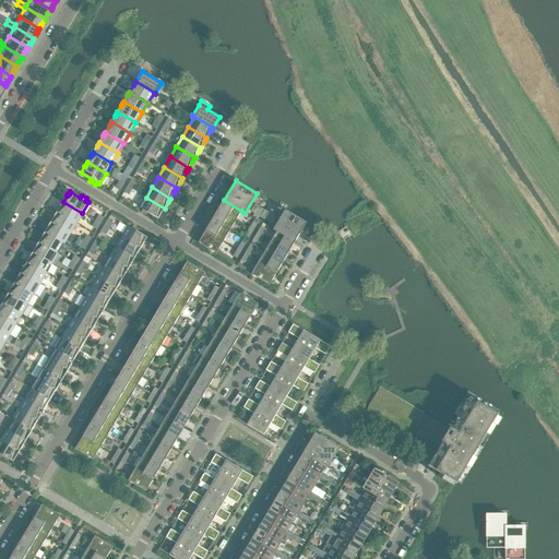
[(165,209),(146,198),(140,209),(142,210),(141,212),(146,215),(147,213),(158,219),(163,213),(162,212),(163,210),(164,211),(165,209)]
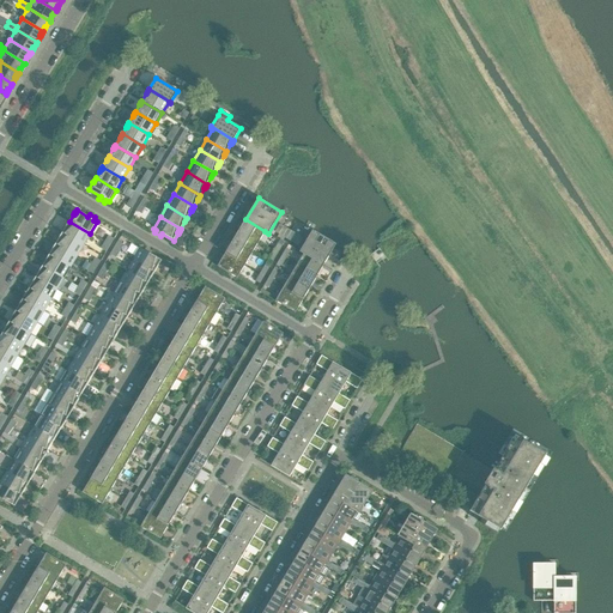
[(259,242),(265,231),(246,219),(240,230),(259,242)]
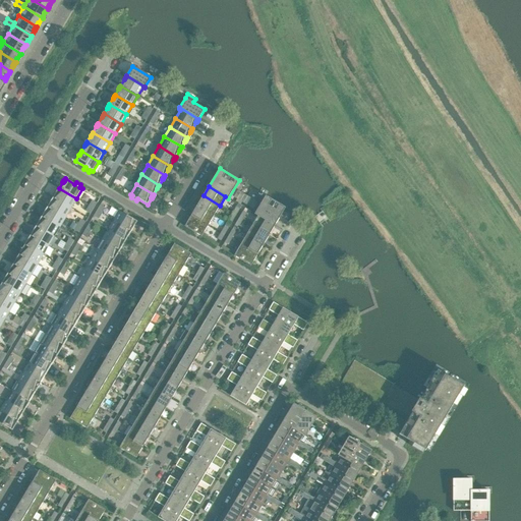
[(76,198),(59,188),(58,190),(57,192),(57,191),(53,197),(70,208),(76,198)]
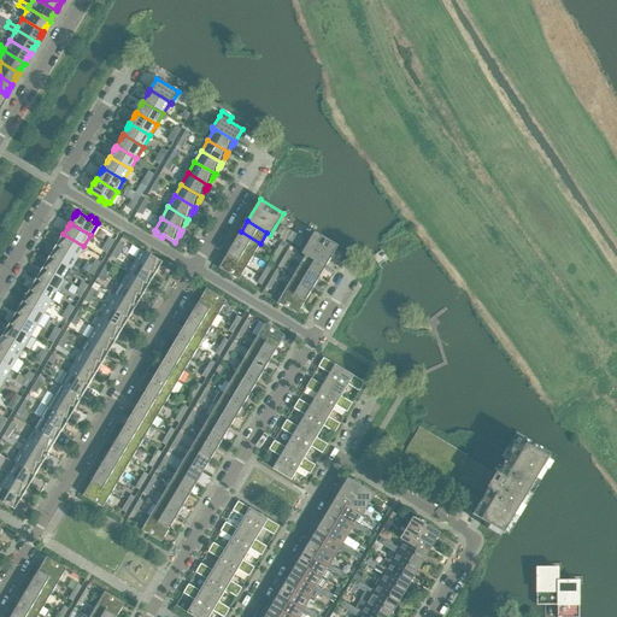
[(298,246),(303,239),(283,227),(278,235),(298,246)]
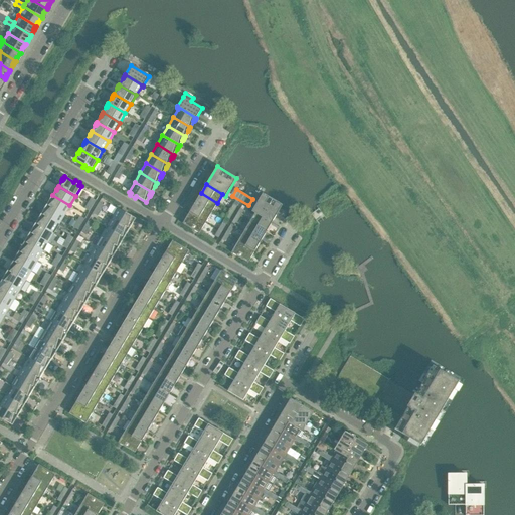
[(212,213),(217,203),(201,193),(195,203),(212,213)]
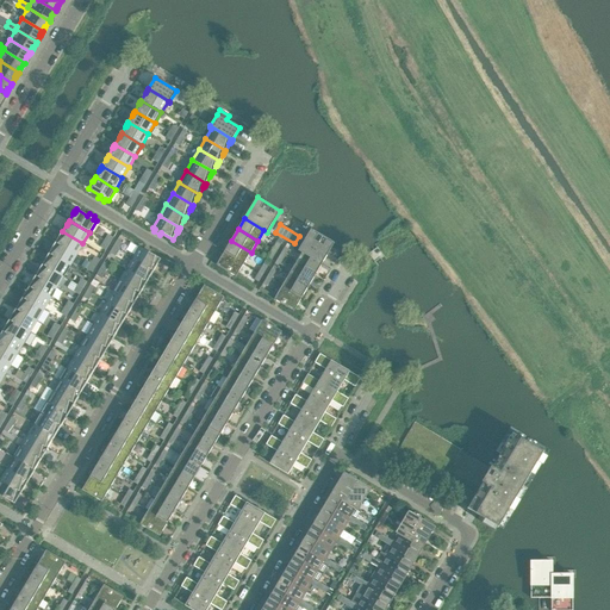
[(302,253),(322,265),(335,243),(311,229),(298,251),(302,253)]
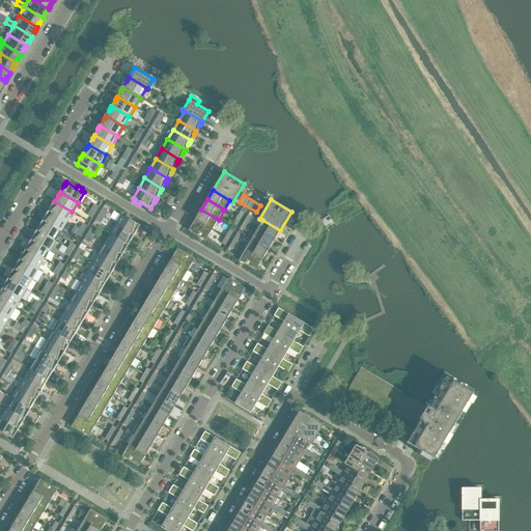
[(72,212),(54,201),(53,203),(54,203),(53,205),(52,205),(49,211),(66,222),(72,212)]
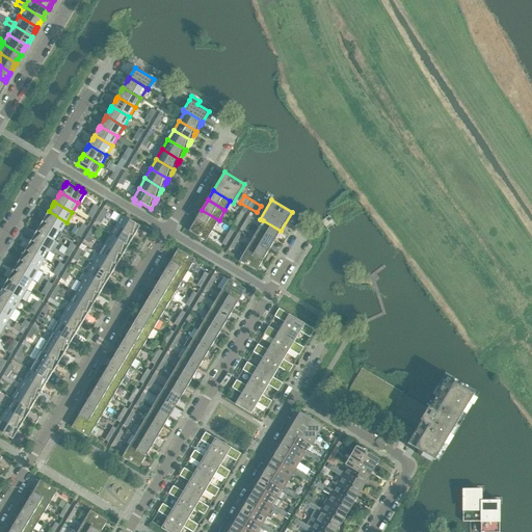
[(213,230),(219,220),(202,210),(196,219),(213,230)]
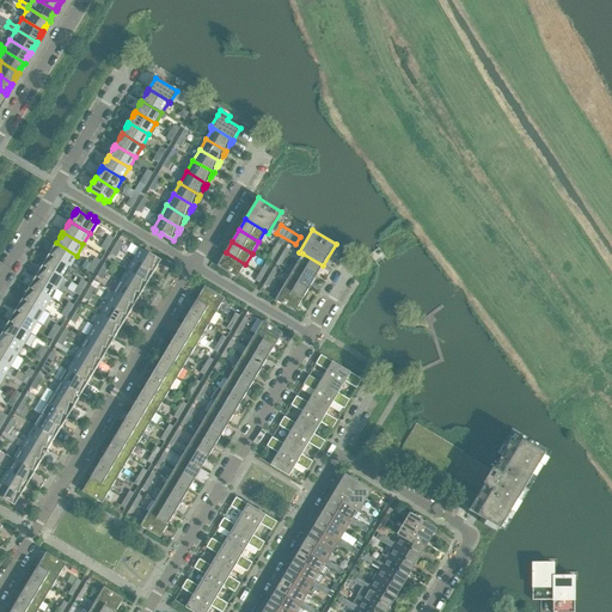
[(77,256),(56,243),(55,245),(54,248),(49,255),(69,267),(77,256)]
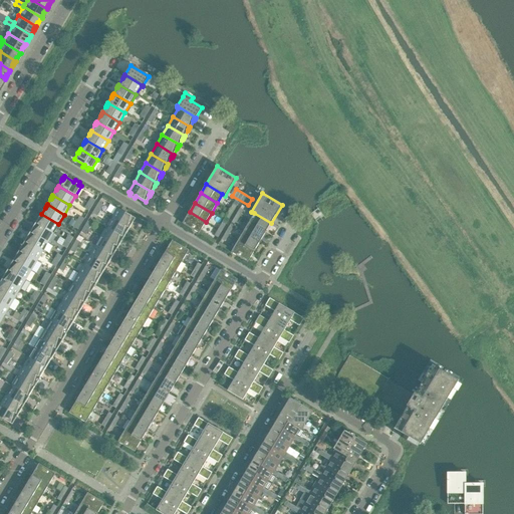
[(136,219),(125,213),(126,211),(122,208),(120,210),(118,208),(112,218),(130,228),(134,223),(133,222),(134,220),(135,221),(136,219)]
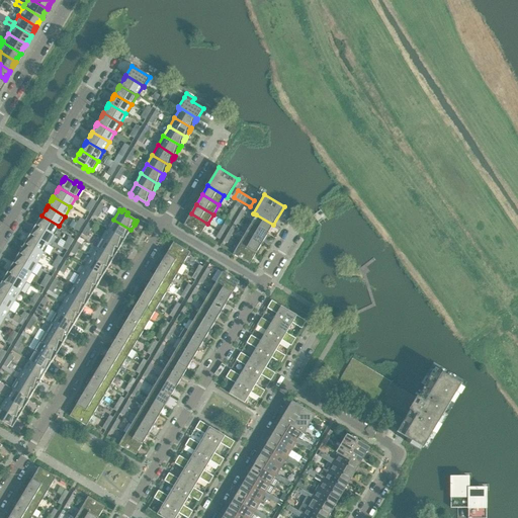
[(200,236),(207,224),(191,213),(184,226),(200,236)]
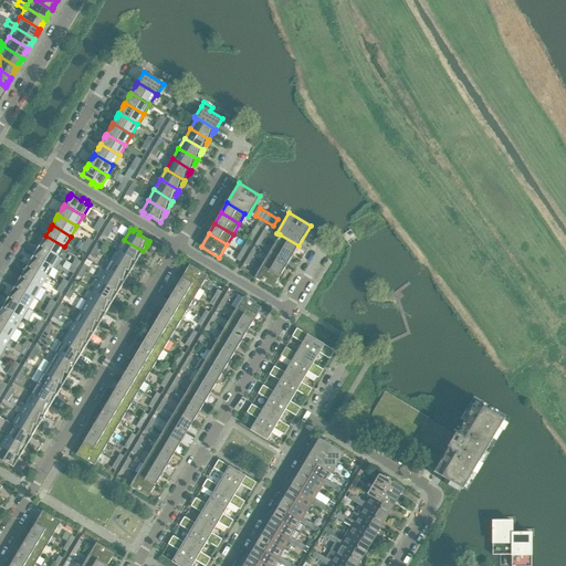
[(299,245),(280,234),(274,244),(292,255),(299,245)]
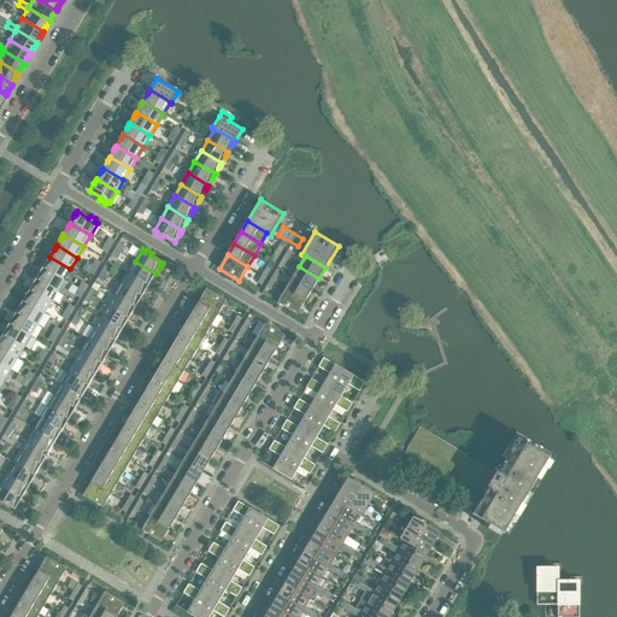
[(70,269),(50,257),(48,258),(50,259),(48,260),(47,260),(43,268),(64,280),(70,269)]
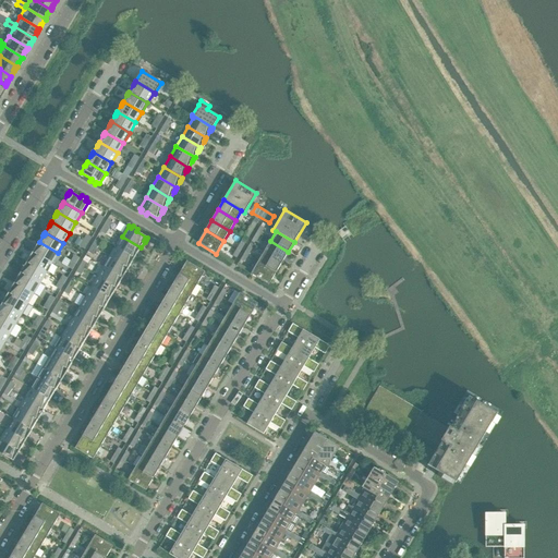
[(141,247),(122,237),(116,246),(135,257),(138,252),(137,251),(140,250),(141,247)]
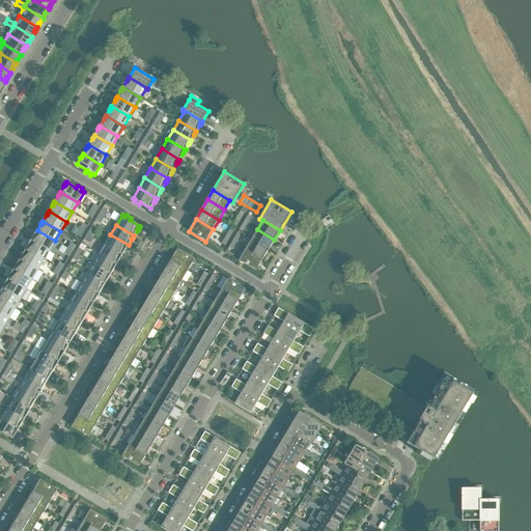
[(274,240),(257,229),(251,240),(269,249),(274,240)]
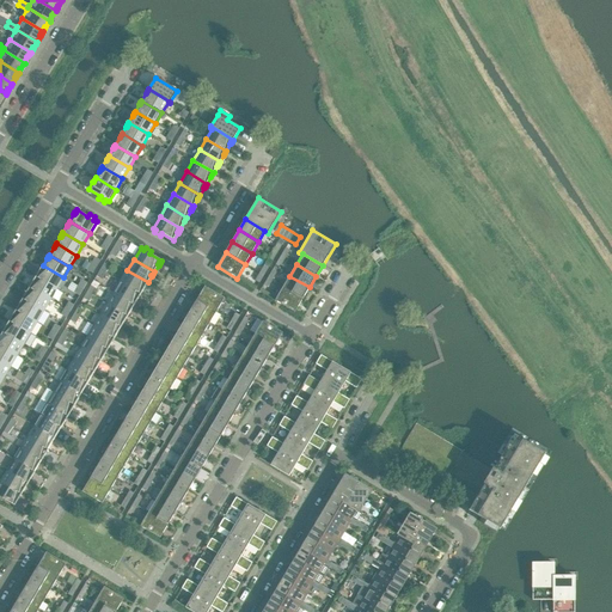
[(63,277),(43,265),(42,268),(41,270),(41,269),(36,276),(56,288),(63,277)]
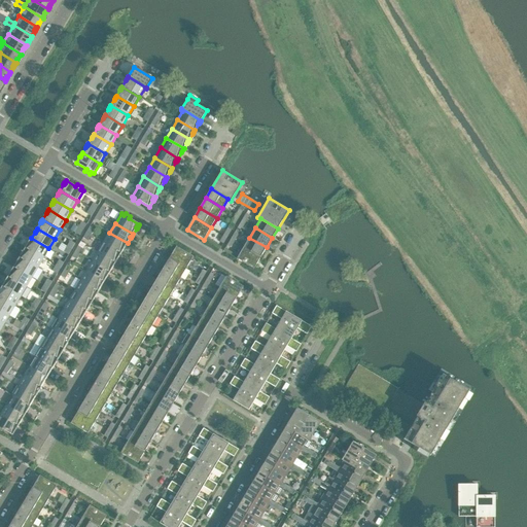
[(128,243),(109,233),(104,243),(121,253),(125,247),(126,245),(128,243)]
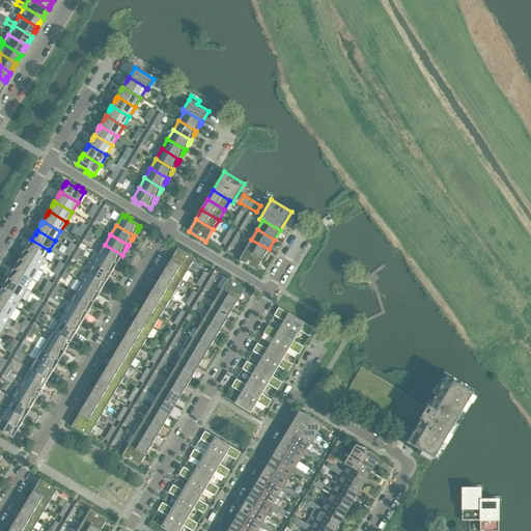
[(49,250),(31,240),(30,242),(31,242),(30,244),(29,244),(26,250),(44,260),(49,250)]
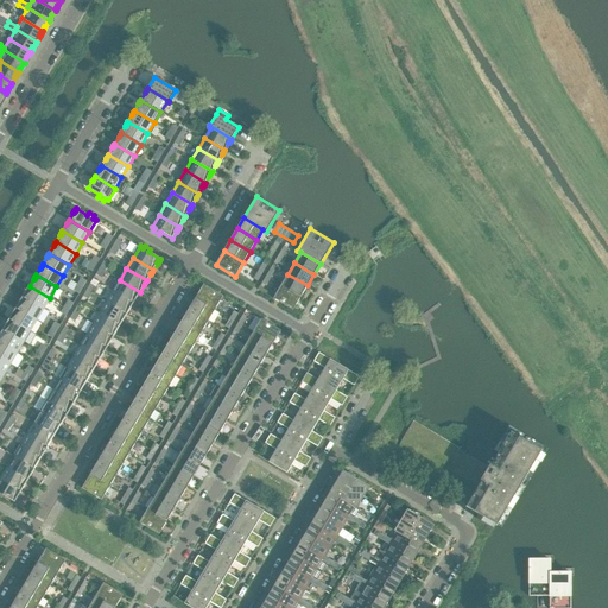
[(308,285),(287,274),(282,285),(301,297),(308,285)]
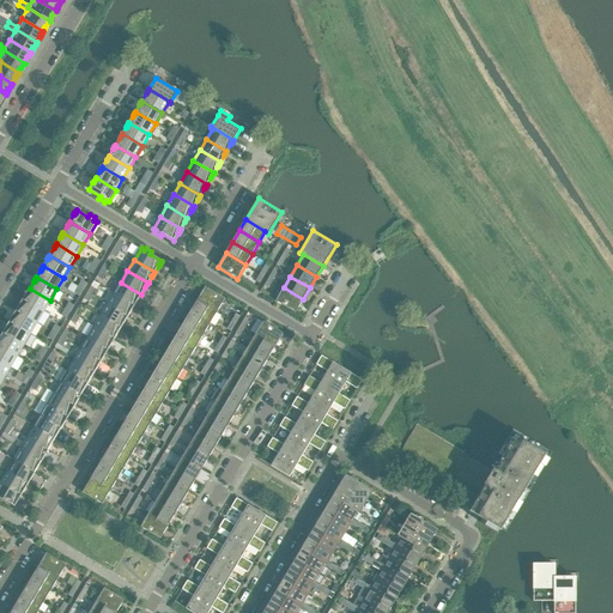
[(141,295),(121,283),(114,293),(134,305),(139,298),(138,298),(139,296),(140,297),(141,295)]
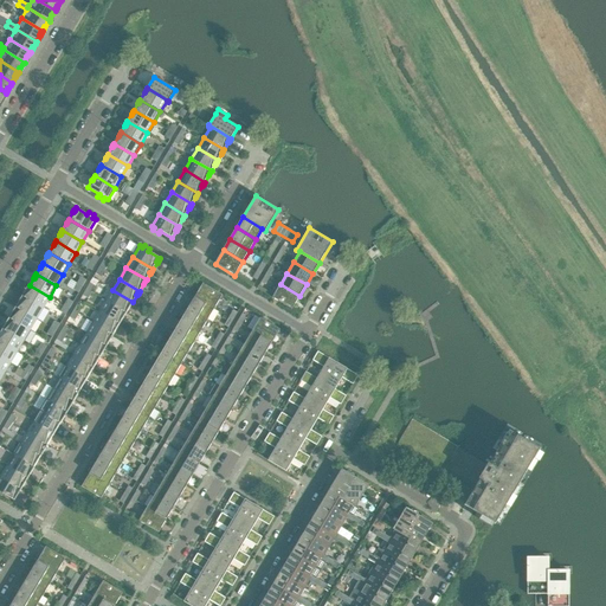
[(214,309),(223,296),(202,284),(194,297),(214,309)]
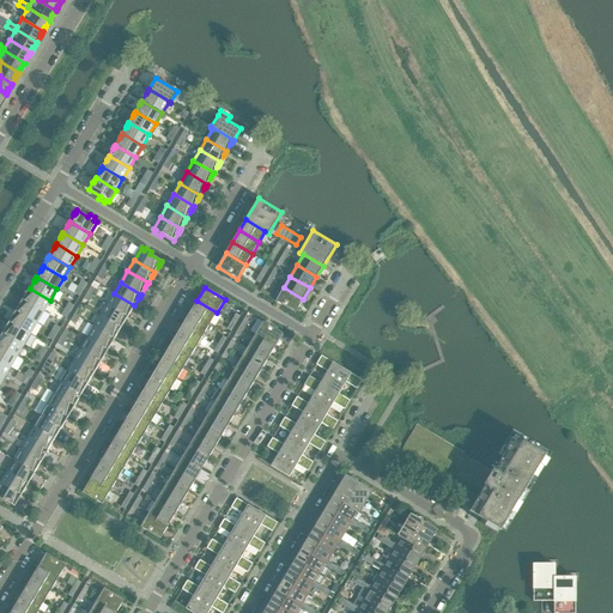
[(303,299),(284,287),(275,301),(296,313),(303,299)]
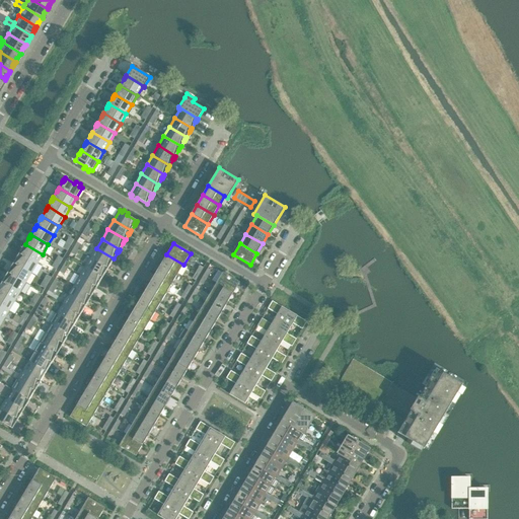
[(43,254),(25,244),(24,245),(23,247),(22,247),(19,253),(36,264),(43,254)]
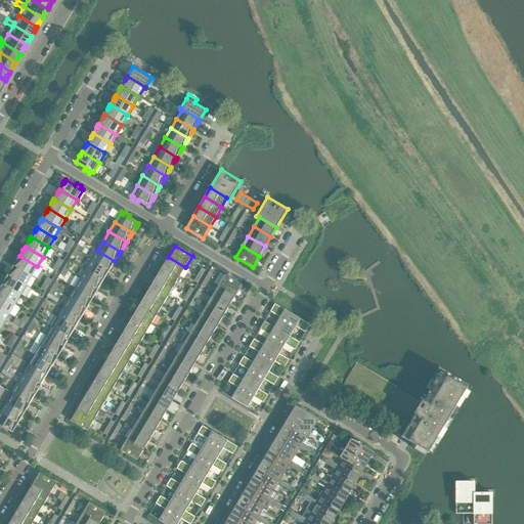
[(115,261),(97,251),(92,260),(110,270),(113,265),(113,264),(114,263),(115,261)]
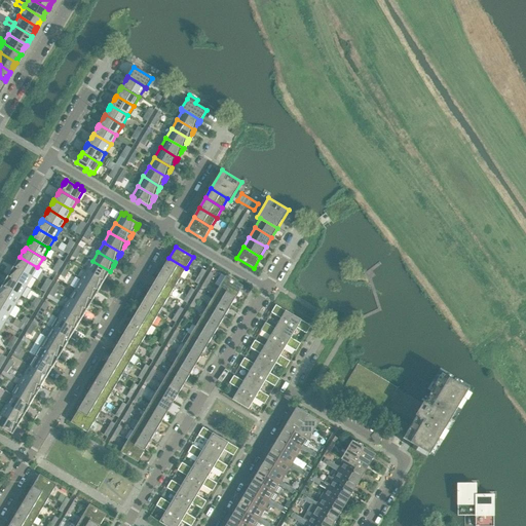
[(37,267),(20,257),(19,259),(17,261),(17,260),(13,266),(32,276),(37,267)]
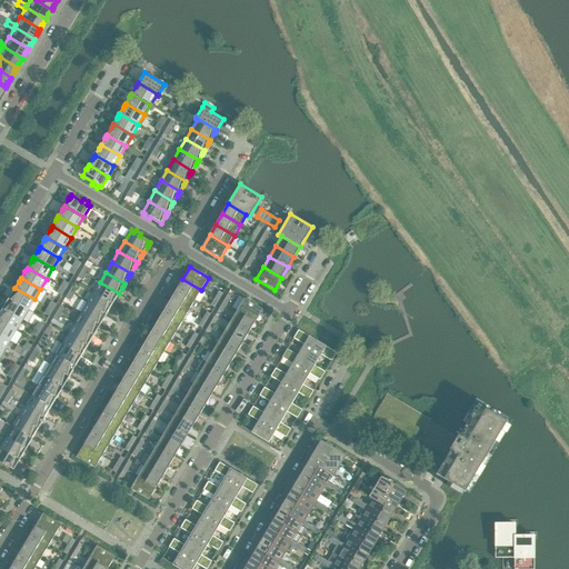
[(195,300),(201,290),(182,279),(177,289),(195,300)]
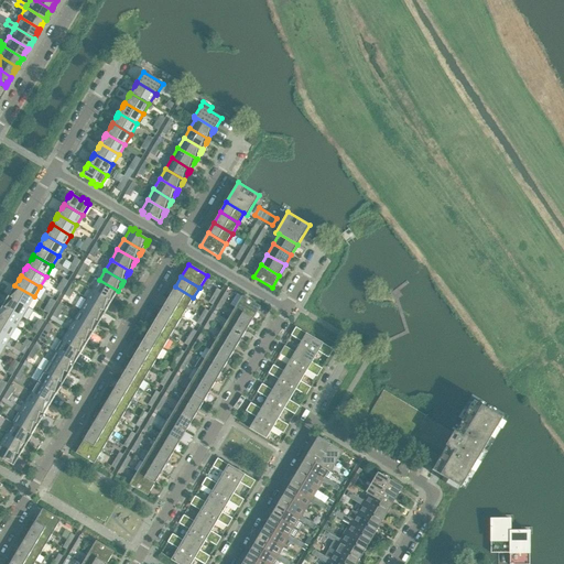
[(118,291),(99,280),(93,290),(111,302),(116,295),(115,295),(116,293),(117,293),(118,291)]
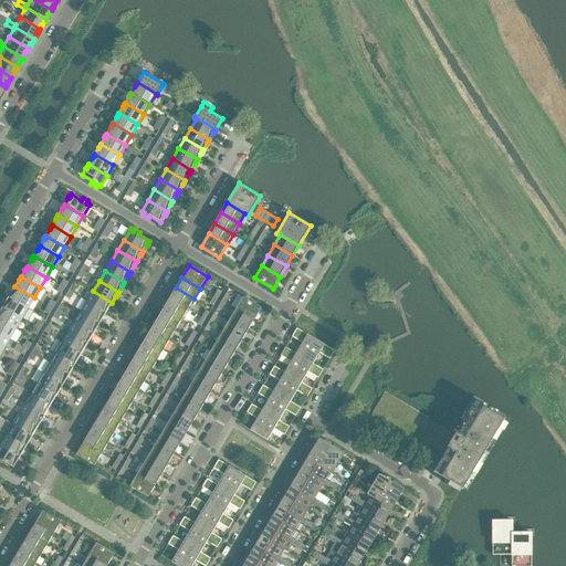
[(34,297),(14,286),(13,289),(14,289),(13,291),(12,291),(9,296),(28,308),(34,297)]
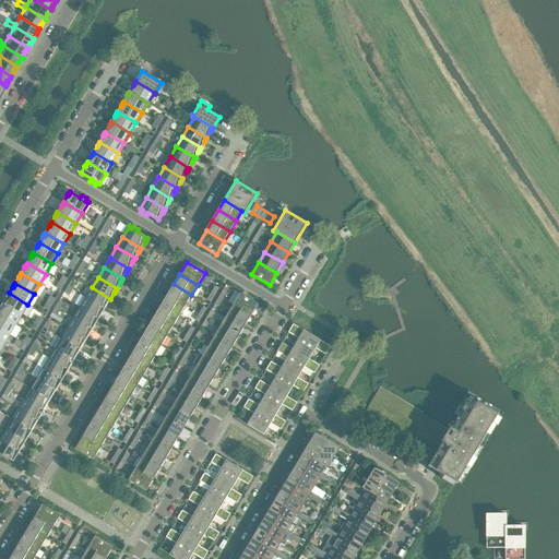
[(186,306),(191,295),(174,284),(167,295),(186,306)]
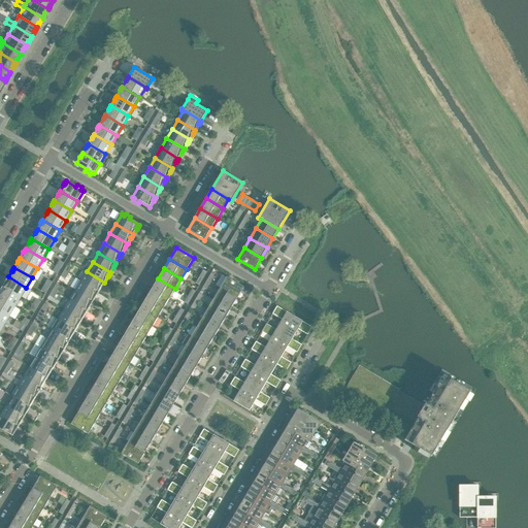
[(104,283),(87,271),(81,282),(99,292),(102,286),(103,284),(104,283)]
